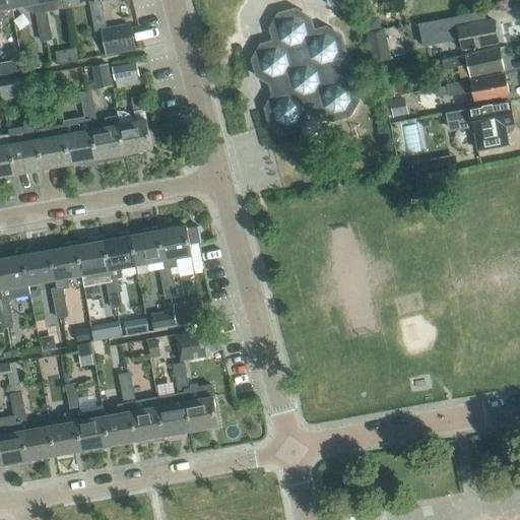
[(0,18),(14,16),(12,7),(10,0),(0,0),(0,33),(1,34),(0,28),(0,18)]
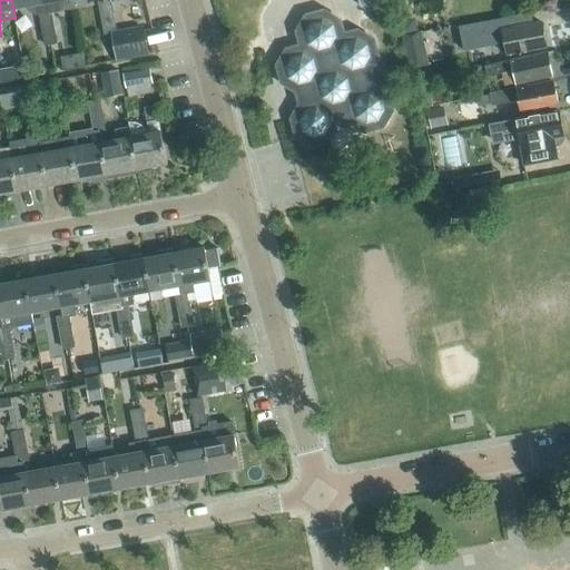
[(76,7),(74,0),(42,0),(43,2),(46,12),(50,11),(59,10),(57,0),(72,0),(75,7),(76,7)]
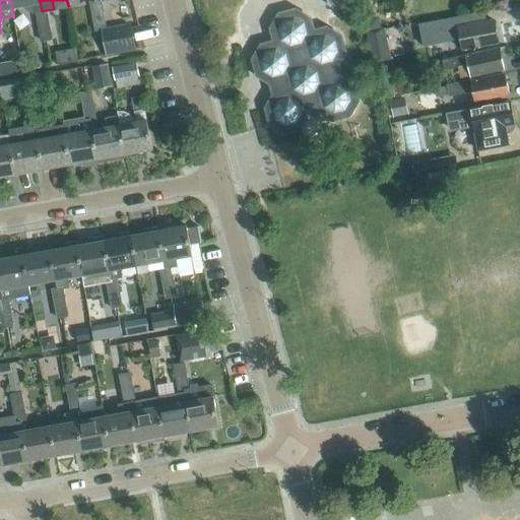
[(90,2),(92,16),(103,14),(101,0),(95,1),(90,2)]
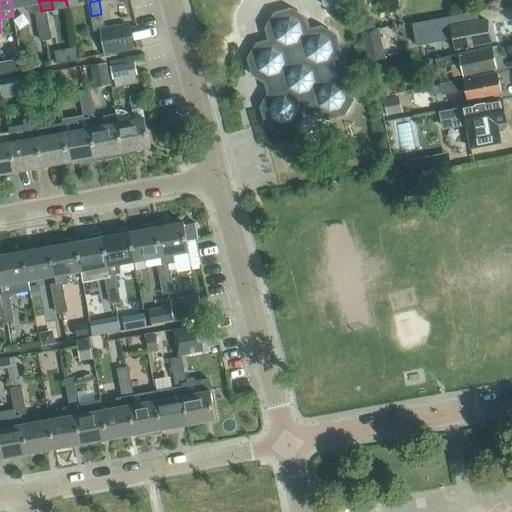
[(48,24),(45,10),(41,11),(35,12),(38,26),(48,24)]
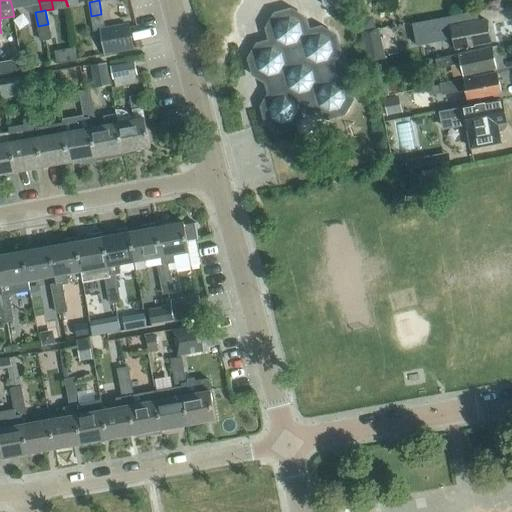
[(338,51),(334,36),(321,29),(307,32),(304,18),(291,11),(276,15),(269,28),(272,42),(258,45),(251,58),(255,73),(267,80),(271,94),(264,106),(267,121),(280,128),(295,125),(302,112),(316,108),(329,116),(343,112),(351,99),(347,84),(334,77),(331,63),(338,51)]
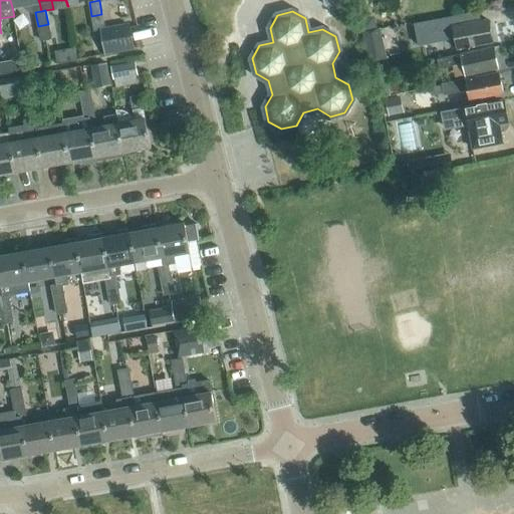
[(492,41),(488,19),(470,23),(468,13),(444,17),(413,23),(414,29),(428,26),(429,32),(437,31),(439,40),(455,37),(457,48),(492,41)]
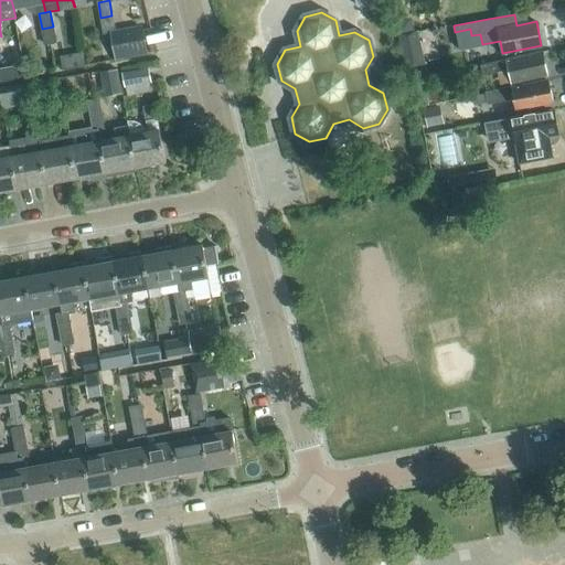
[(115,29),(112,16),(100,18),(104,33),(110,32),(115,31),(115,29)]
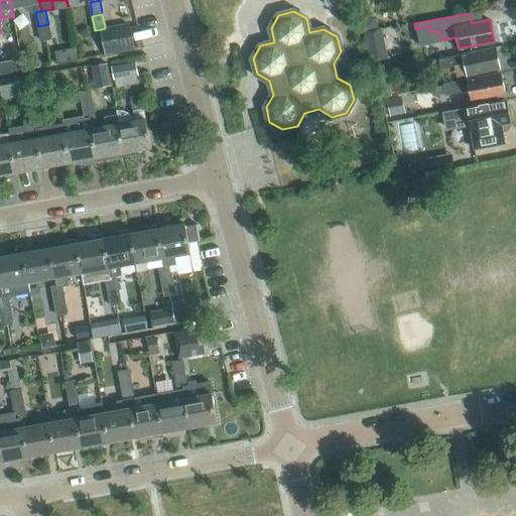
[(368,30),(379,27),(376,16),(365,19),(368,30)]
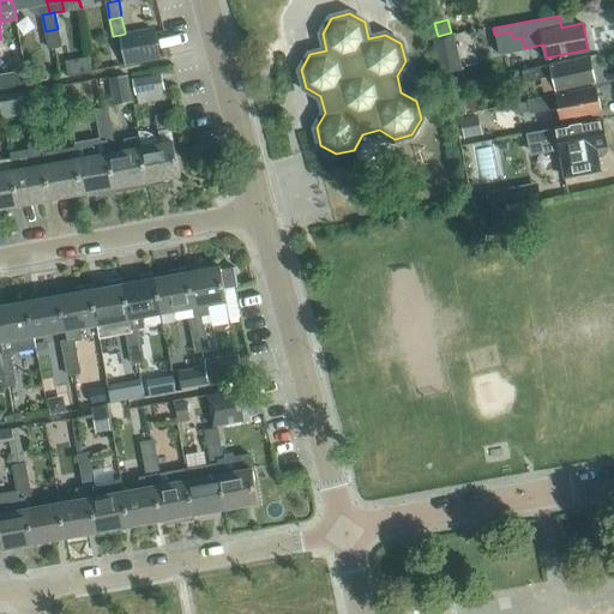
[(161,58),(155,26),(125,31),(125,34),(120,35),(126,65),(161,58)]
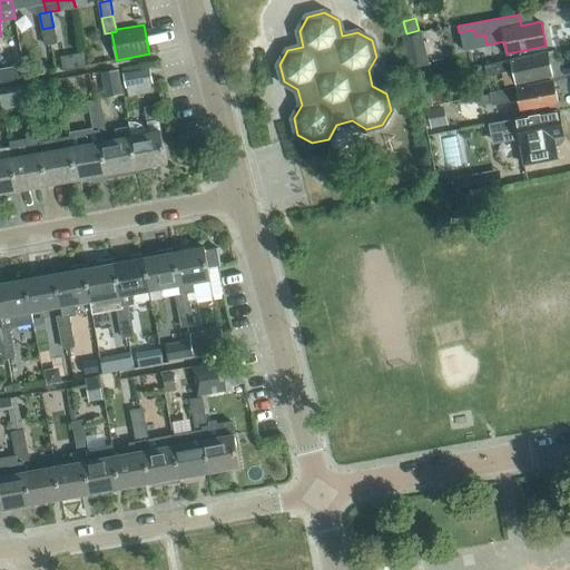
[(56,42),(53,27),(42,29),(45,45),(56,42)]
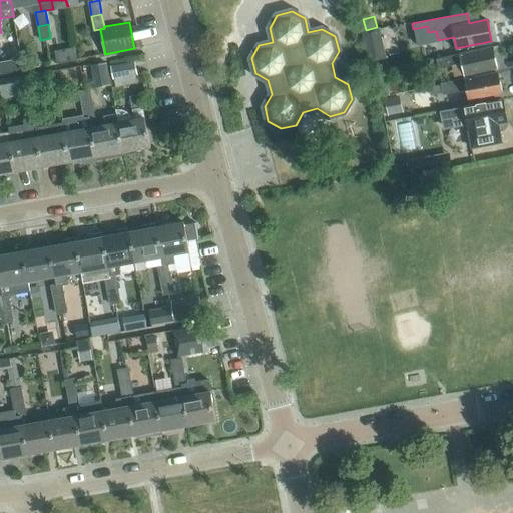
[(363,42),(368,60),(385,56),(380,38),(363,42)]
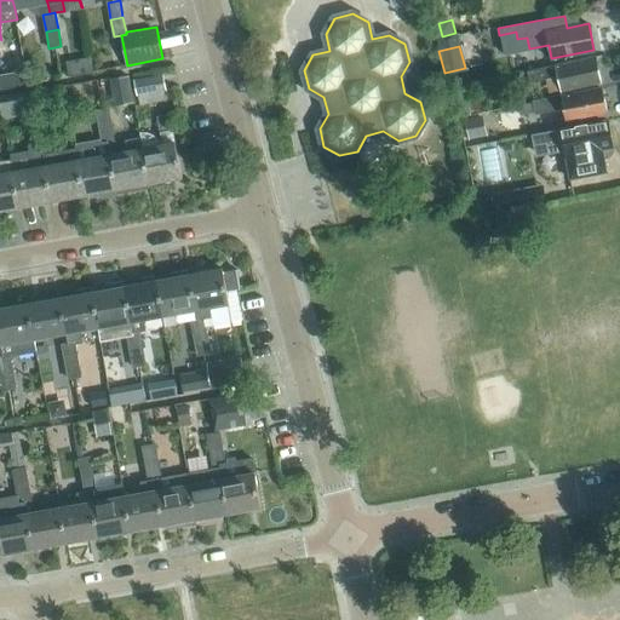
[(73,72),(97,68),(96,55),(70,59),(73,72)]
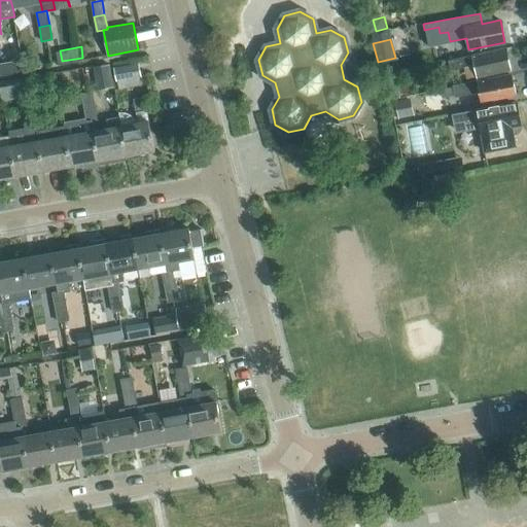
[(511,70),(505,47),(449,61),(451,70),(475,64),(478,77),(511,70)]
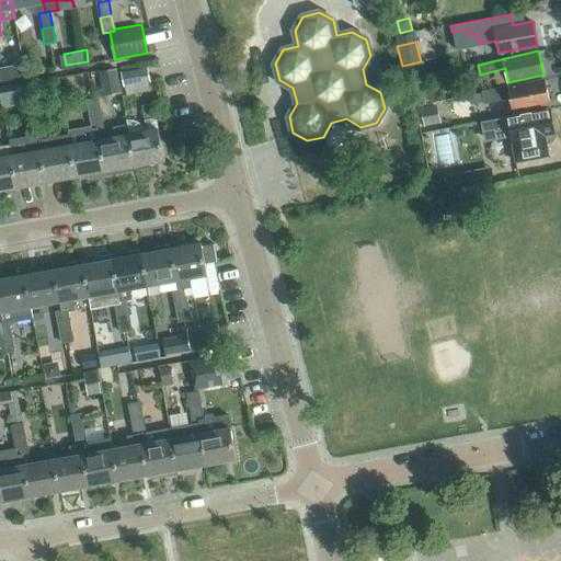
[(21,65),(0,68),(0,82),(23,78),(21,65)]
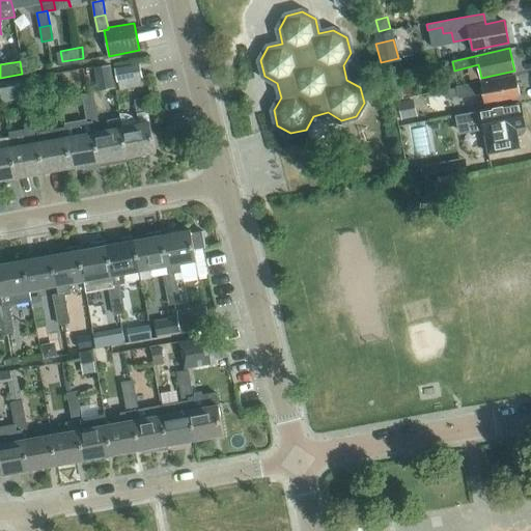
[(144,85),(140,63),(115,68),(119,90),(144,85)]
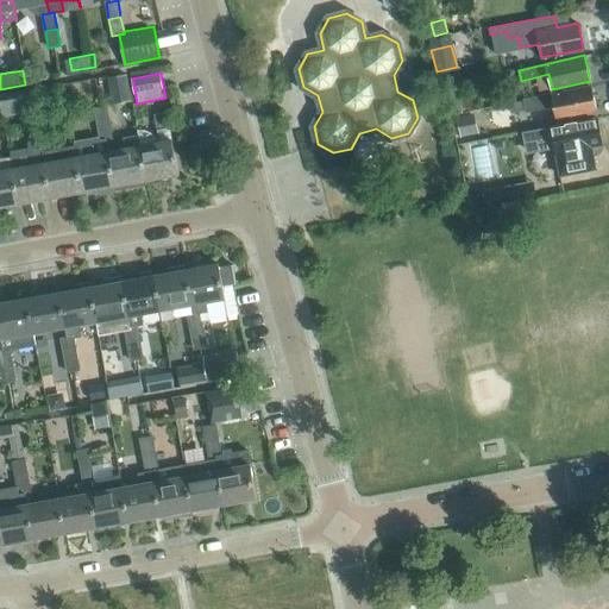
[(112,98),(130,94),(126,74),(107,79),(112,98)]
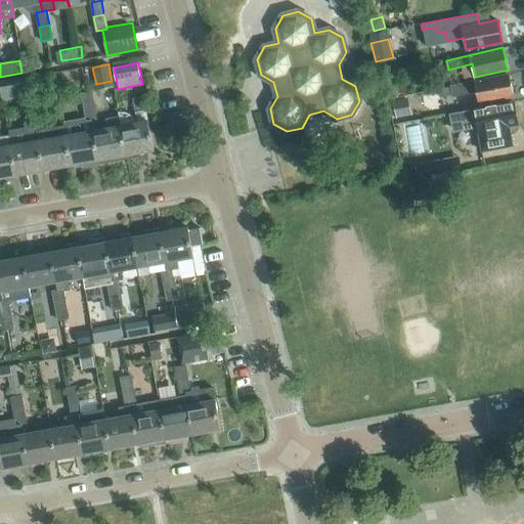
[(381,75),(387,98),(397,95),(391,72),(381,75)]
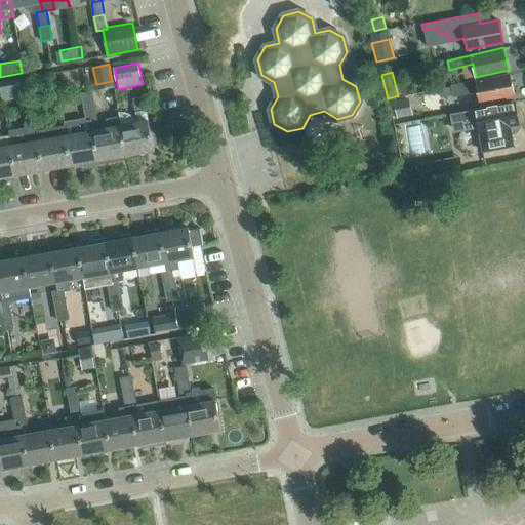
[(47,84),(45,74),(30,77),(29,77),(31,86),(47,84)]
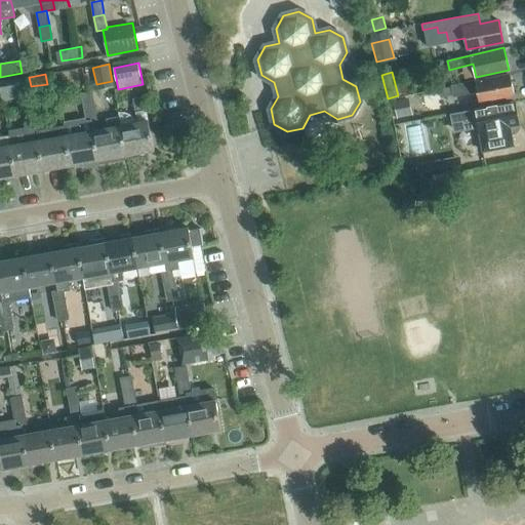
[(514,96),(510,75),(490,78),(451,85),(451,87),(452,94),(453,96),(478,91),(481,104),(498,101),(498,98),(514,96)]
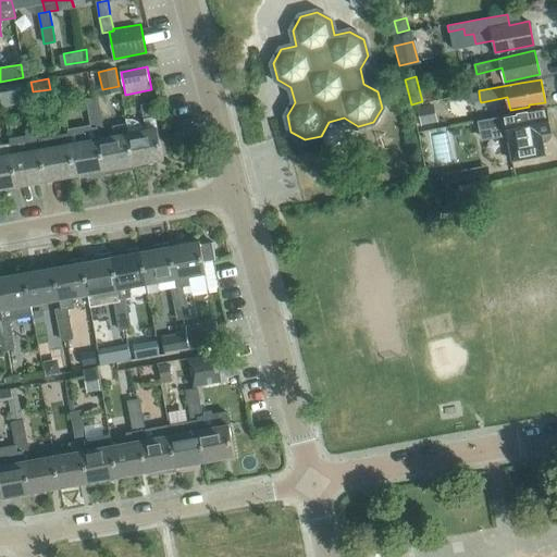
[(466,95),(467,102),(480,100),(479,93),(466,95)]
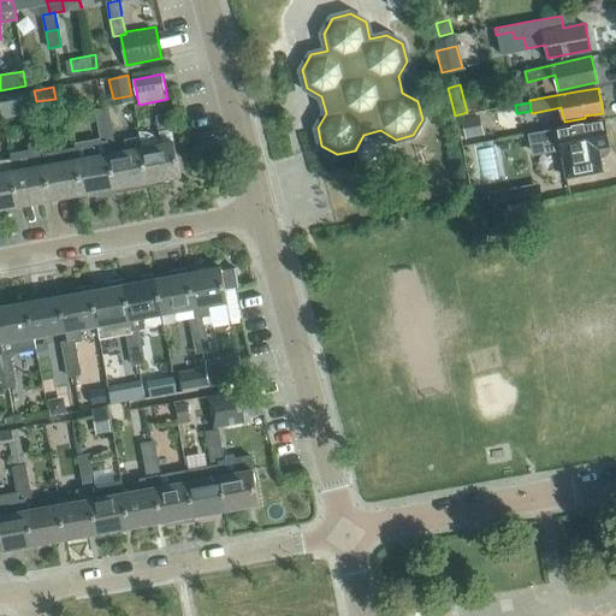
[(95,111),(99,128),(111,125),(107,108),(95,111)]
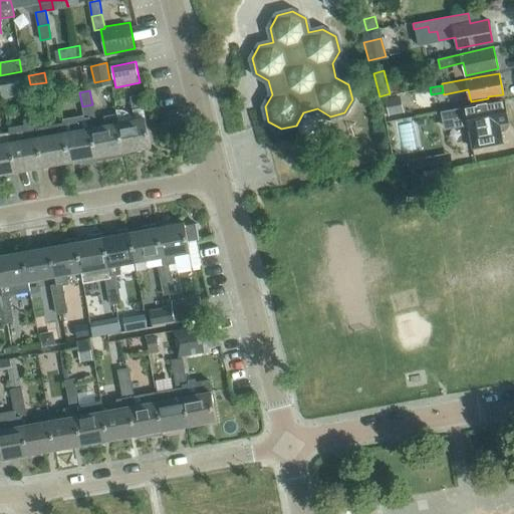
[(144,110),(142,94),(131,96),(133,112),(144,110)]
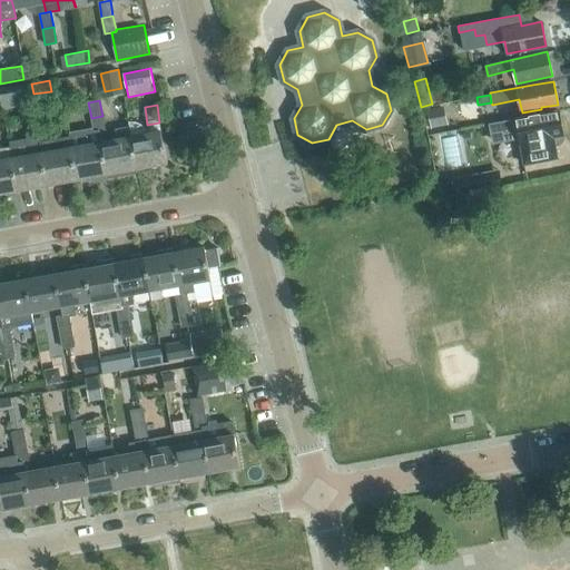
[(448,123),(444,106),(422,111),(426,127),(448,123)]
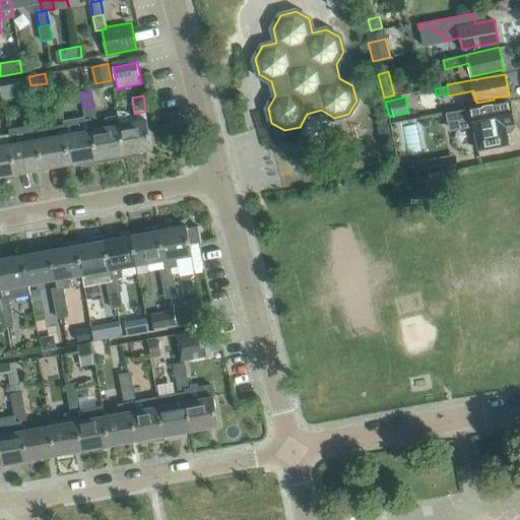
[(26,103),(28,117),(40,115),(37,101),(26,103)]
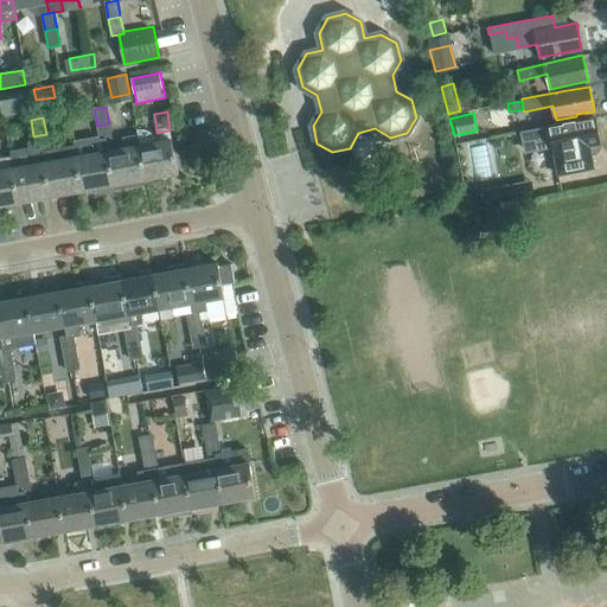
[(594,168),(589,146),(600,144),(595,117),(521,132),(525,155),(553,151),(554,153),(558,176),(594,168)]
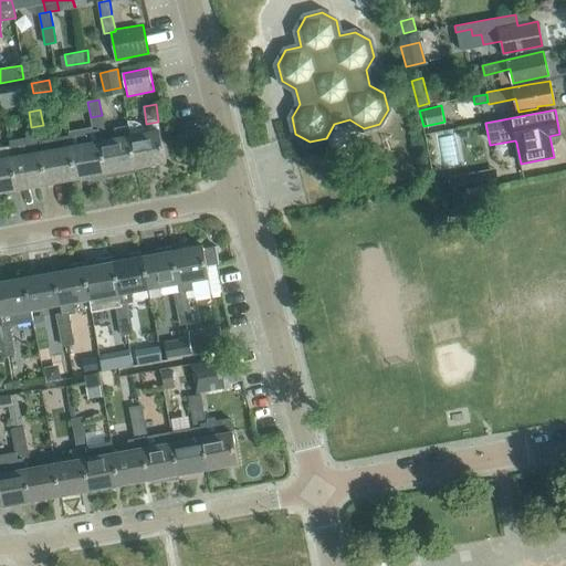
[(104,130),(102,115),(91,117),(93,130),(93,133),(100,132),(104,130)]
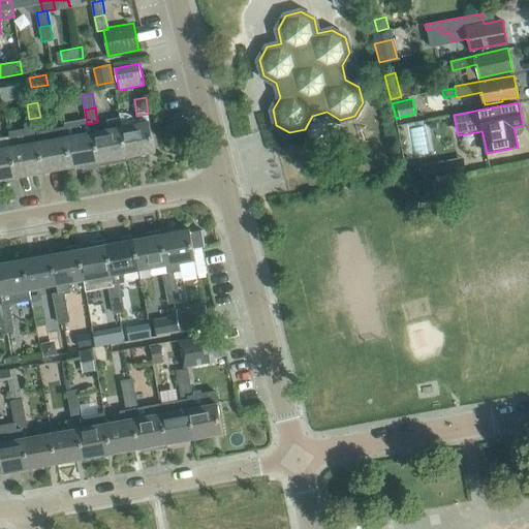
[(150,121),(135,124),(134,119),(132,116),(125,113),(119,113),(120,118),(127,157),(155,152),(150,121)]
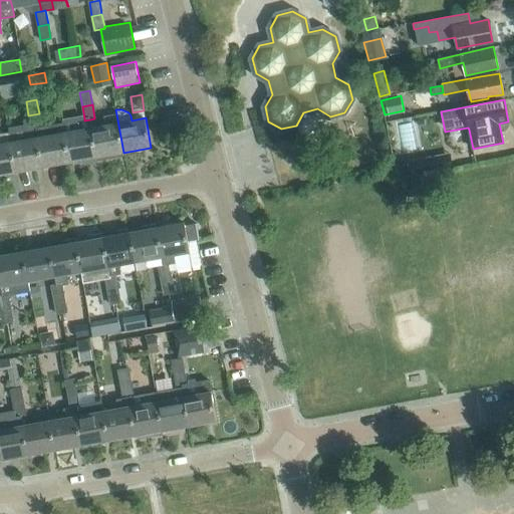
[(69,162),(64,133),(65,133),(63,122),(41,126),(39,113),(28,115),(31,130),(35,129),(37,138),(42,167),(69,162)]
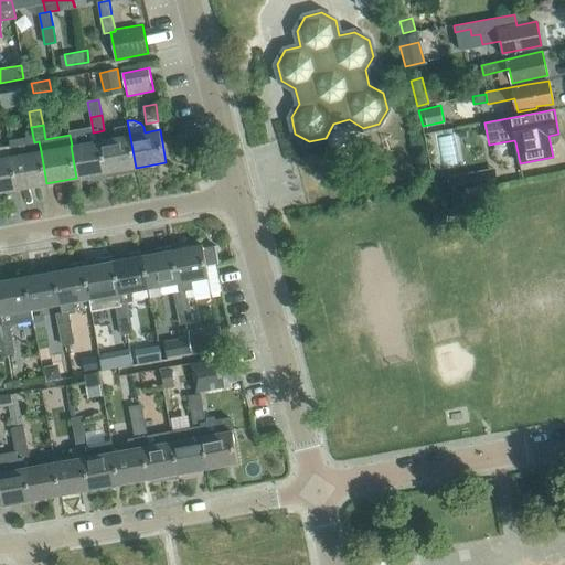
[(136,168),(128,126),(115,128),(116,138),(100,140),(106,172),(106,177),(123,173),(123,170),(136,168)]
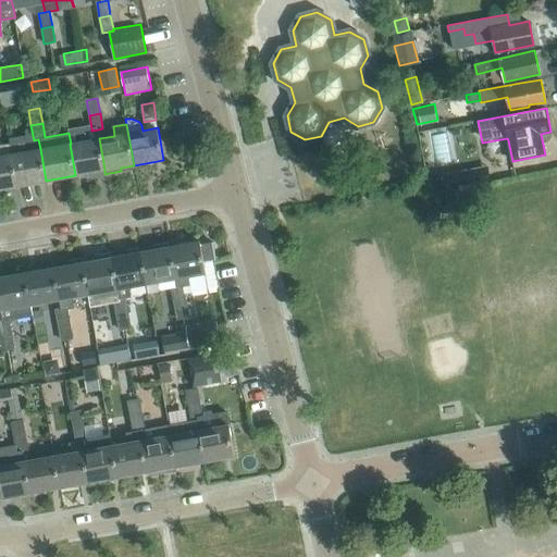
[(448,125),(426,130),(433,165),(455,161),(448,125)]
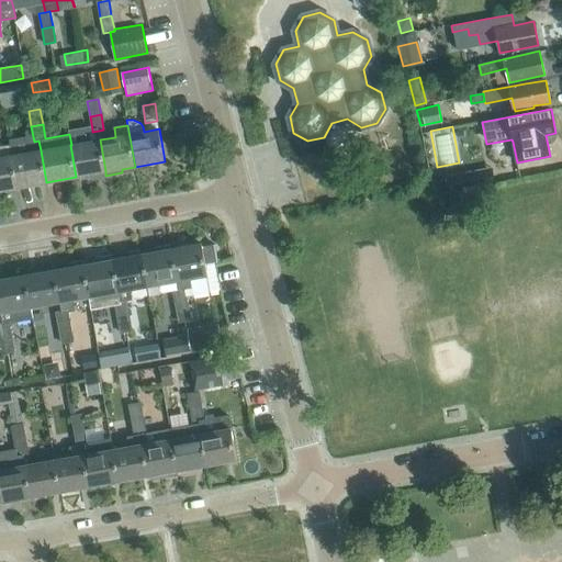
[(105,171),(100,139),(99,131),(92,132),(92,130),(83,131),(86,143),(71,145),(70,145),(76,177),(105,171)]
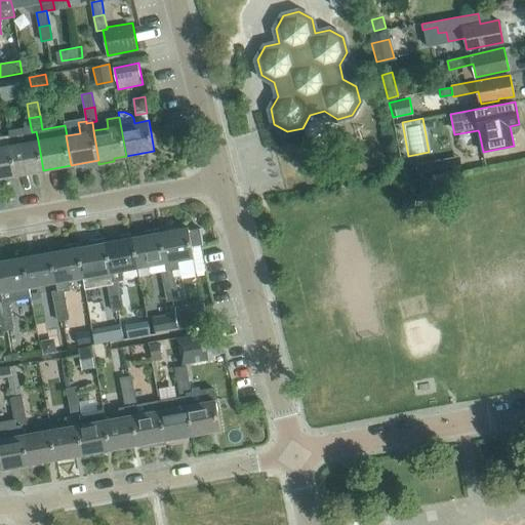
[(0,177),(15,175),(10,146),(9,135),(0,136),(0,177)]
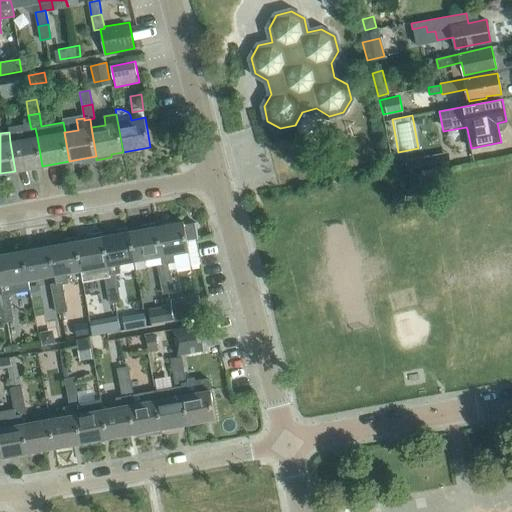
[(37,137),(10,142),(15,171),(42,166),(37,137)]
